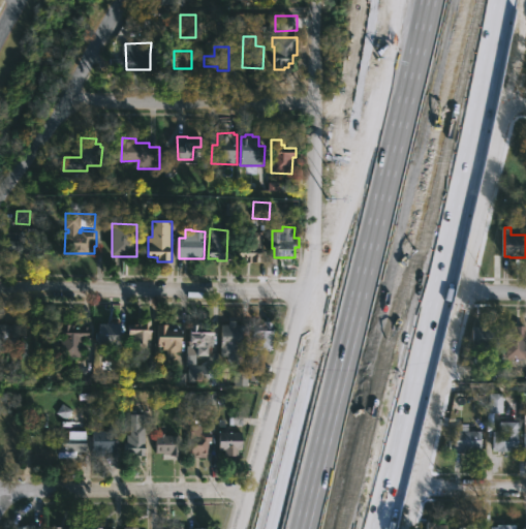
[(259,257),(259,262),(252,262),(251,263),(246,263),(246,259),(241,259),(242,231),(261,232),(261,257),(259,257)]
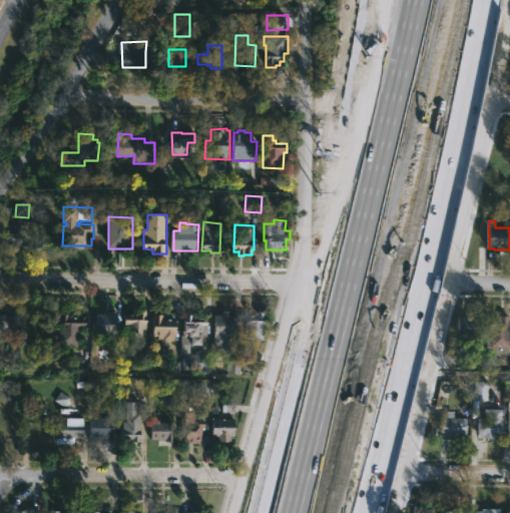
[(24,227),(9,226),(8,250),(22,251),(24,227)]
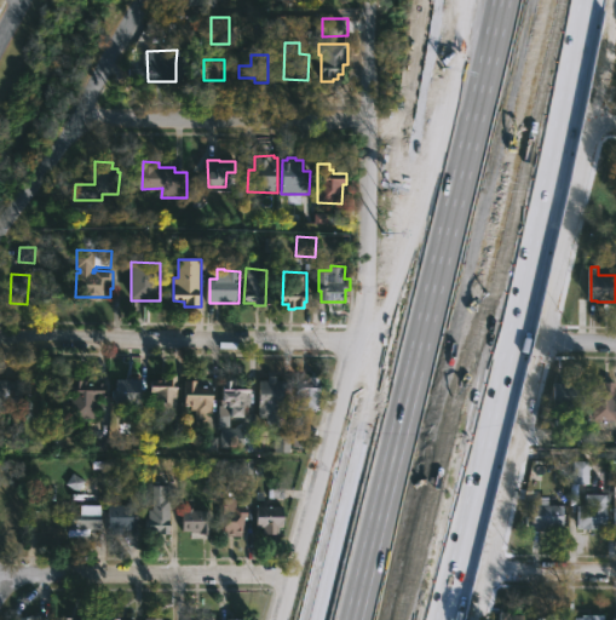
[(177,375),(177,383),(183,383),(182,413),(156,412),(156,385),(162,385),(162,375),(177,375)]
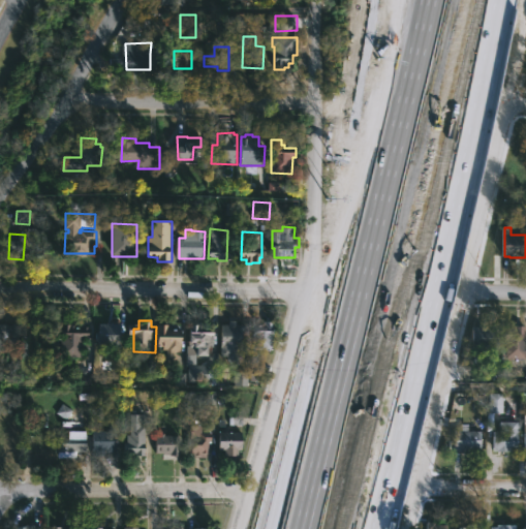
[(237,321),(236,325),(242,325),(242,356),(239,356),(239,363),(227,363),(227,356),(221,356),(221,325),(228,325),(229,321),(237,321)]
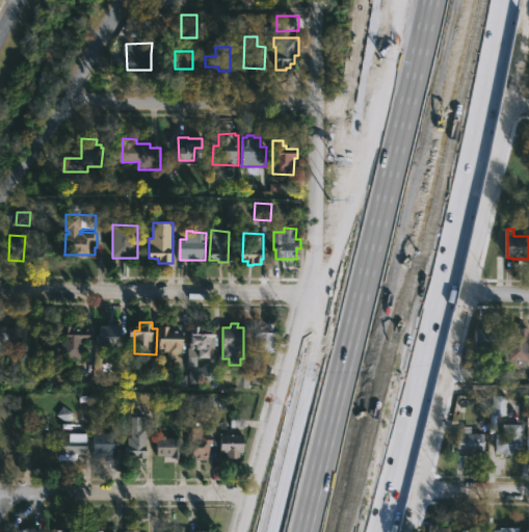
[(261,353),(261,356),(263,356),(263,366),(253,366),(253,356),(255,356),(255,326),(265,327),(266,323),(275,324),(274,353),(261,353)]
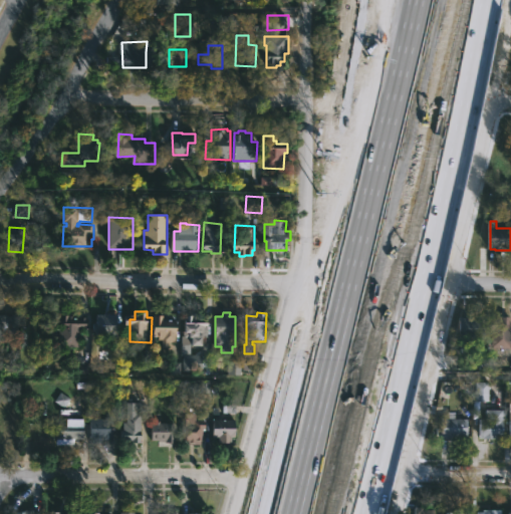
[(197,313),(197,316),(208,316),(208,338),(207,338),(207,344),(202,344),(202,346),(182,346),(182,337),(185,337),(185,315),(192,315),(192,313),(197,313)]
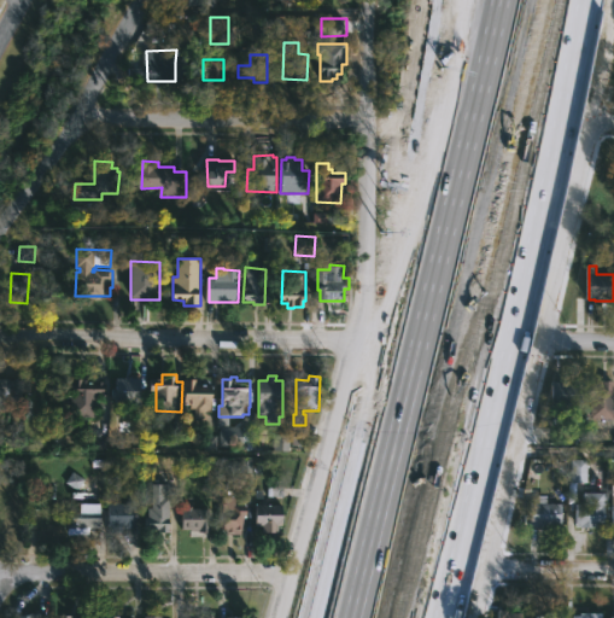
[(133,378),(133,380),(145,380),(145,410),(115,409),(115,402),(111,402),(112,389),(116,389),(116,379),(133,378)]
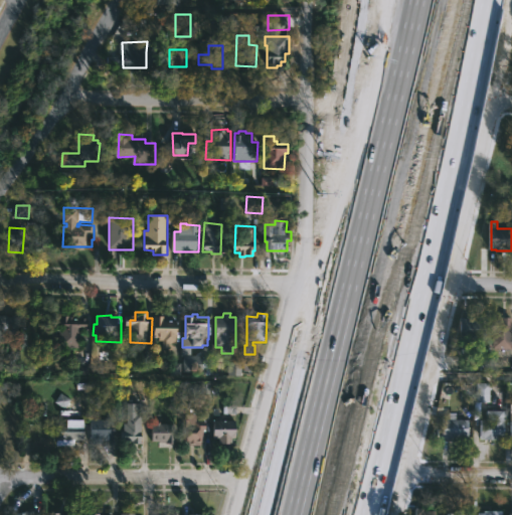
[(0,316),(16,317),(15,332),(6,332),(6,342),(0,342),(0,316)]
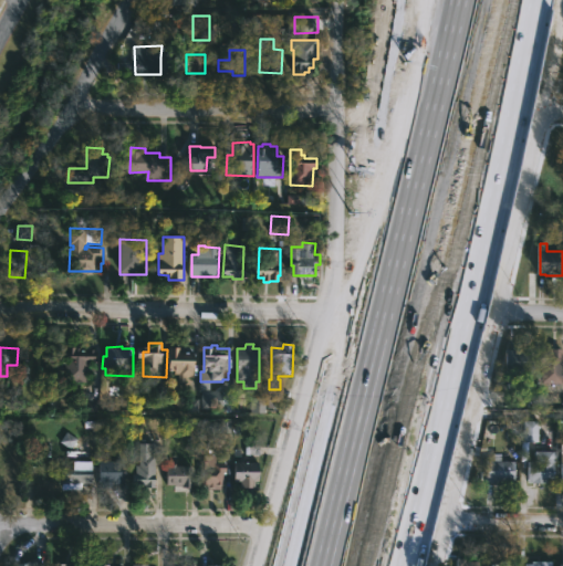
[(75,348),(80,348),(80,350),(96,350),(96,363),(89,363),(89,383),(66,383),(66,362),(64,362),(64,348),(75,348)]
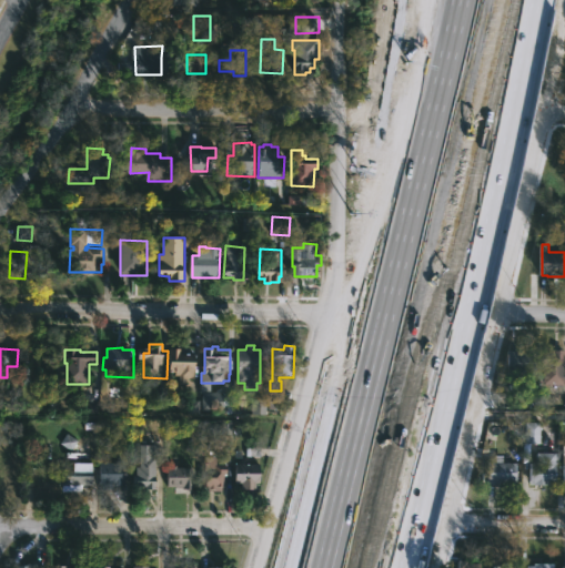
[(195,354),(195,379),(187,379),(187,386),(180,386),(180,376),(175,376),(175,373),(169,373),(170,350),(181,350),(181,354),(195,354)]
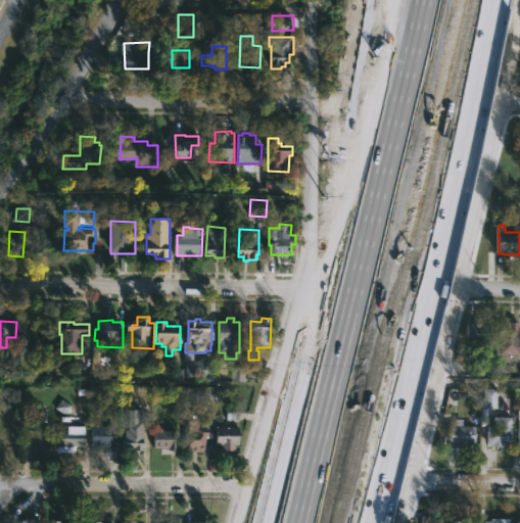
[(494,323),(494,348),(484,348),(484,344),(479,344),(479,353),(466,352),(466,343),(468,343),(468,324),(494,323)]
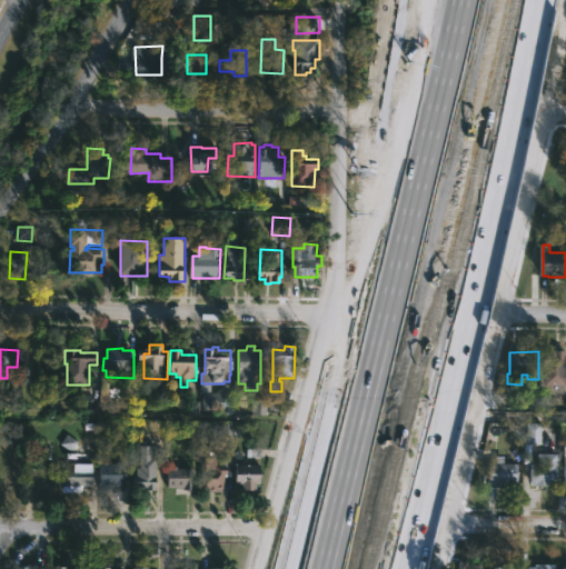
[(565,386),(545,386),(544,353),(555,353),(555,351),(565,351),(565,386)]
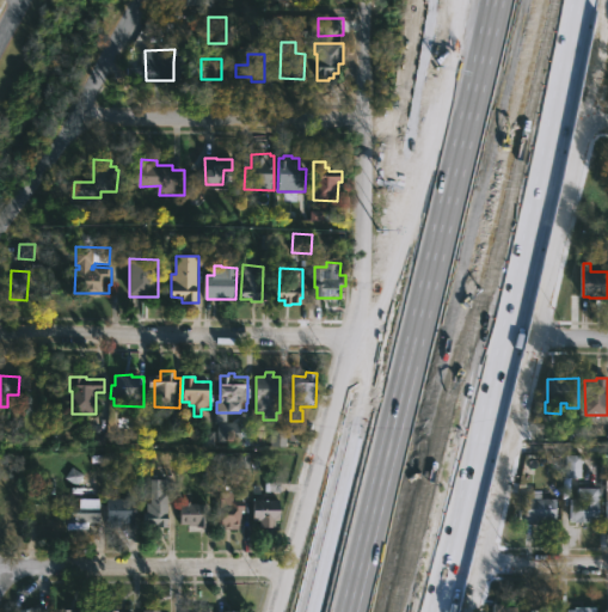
[(288,446),(288,430),(272,430),(272,446),(288,446)]
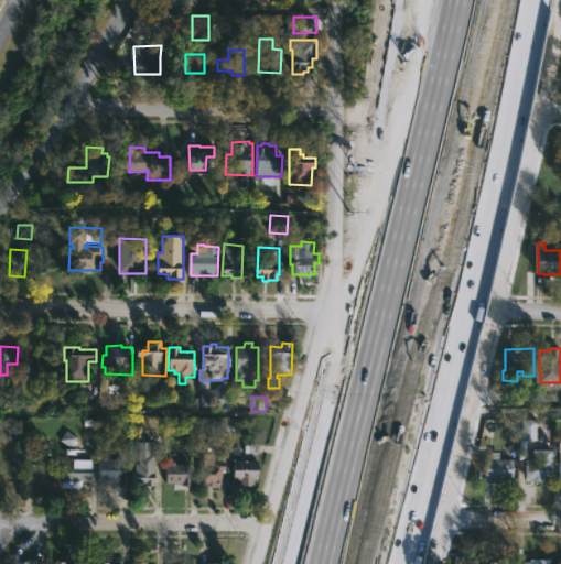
[(538,441),(539,420),(525,420),(524,441),(538,441)]
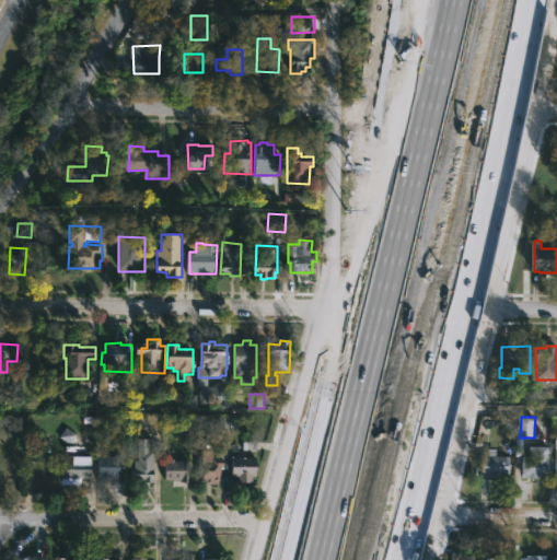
[(149,440),(149,452),(154,452),(154,483),(144,483),(144,480),(131,480),(131,467),(135,467),(135,461),(138,461),(138,440),(149,440)]
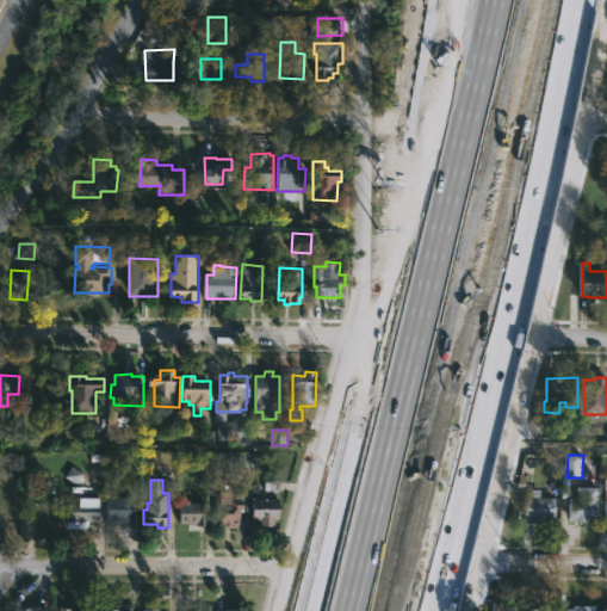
[(571,523),(570,499),(578,499),(578,488),(599,488),(598,523),(571,523)]
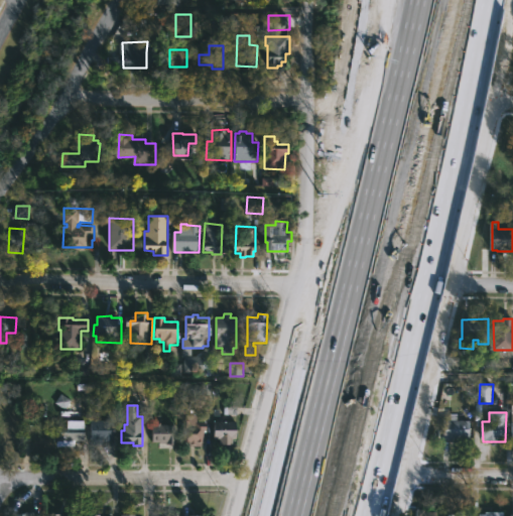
[(199,414),(198,422),(209,422),(208,432),(206,432),(205,442),(198,441),(198,443),(183,441),(184,420),(189,420),(189,413),(199,414)]
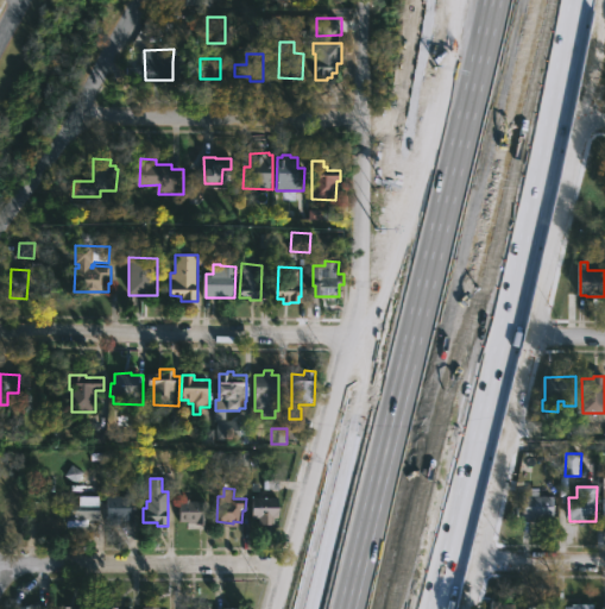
[(540,489),(540,497),(555,497),(555,519),(523,521),(523,497),(531,497),(531,489),(540,489)]
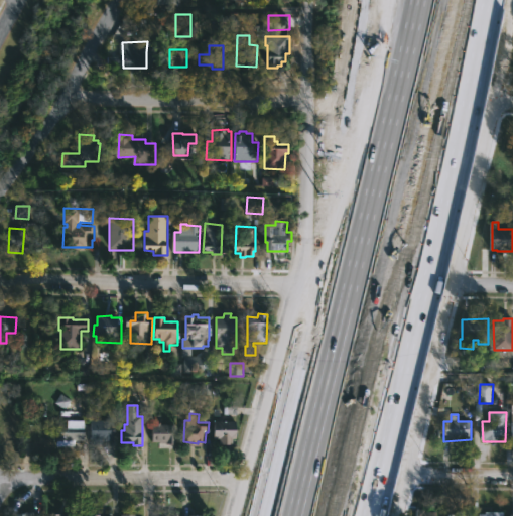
[(74,447),(56,447),(56,431),(59,431),(59,424),(67,424),(67,421),(86,420),(86,441),(76,441),(75,447),(74,447)]
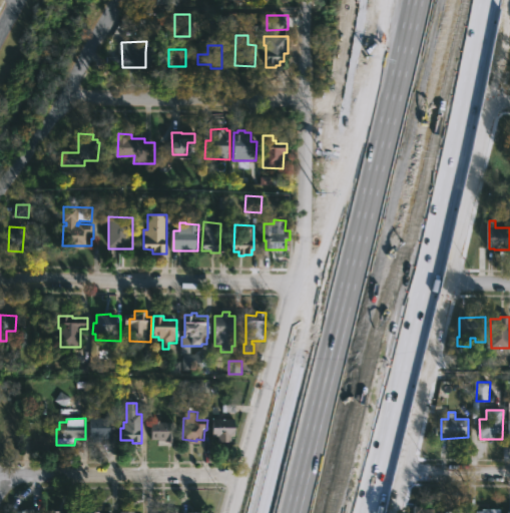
[(97,444),(92,443),(92,418),(114,419),(114,440),(101,440),(101,444),(97,444)]
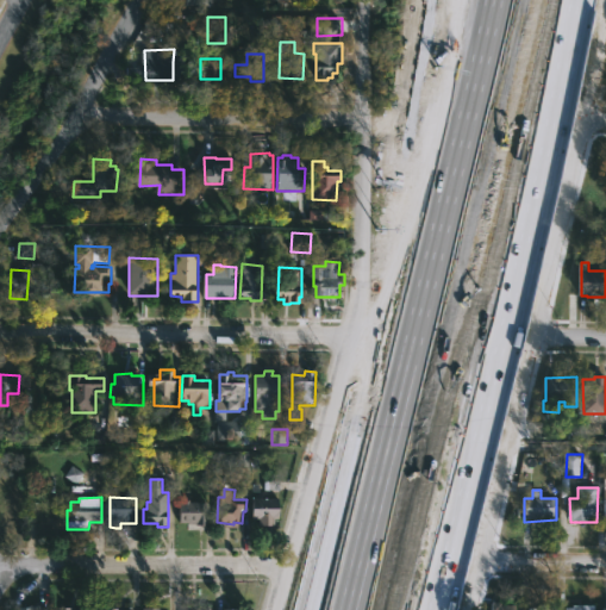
[(275,520),(275,528),(260,528),(260,521),(252,521),(252,498),(279,499),(279,520),(275,520)]
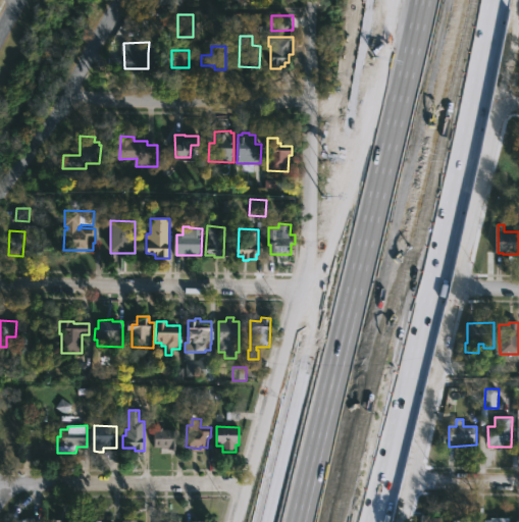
[(163,427),(163,430),(177,430),(177,451),(168,451),(168,449),(155,449),(154,430),(158,430),(158,427),(163,427)]
